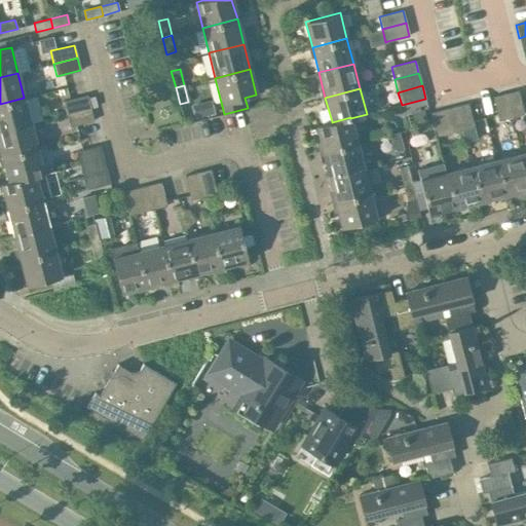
[(504,94),(511,117),(524,114),(518,90),(516,90),(504,94)]
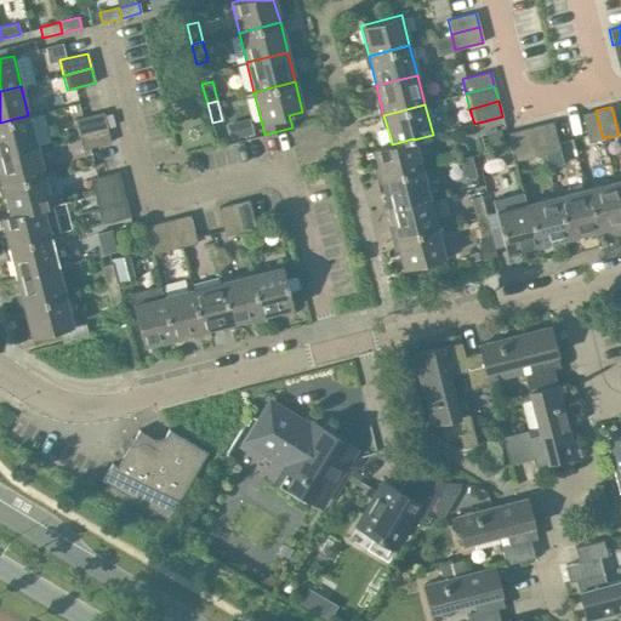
[(585,131),(588,142),(603,138),(596,110),(581,114),(585,131)]
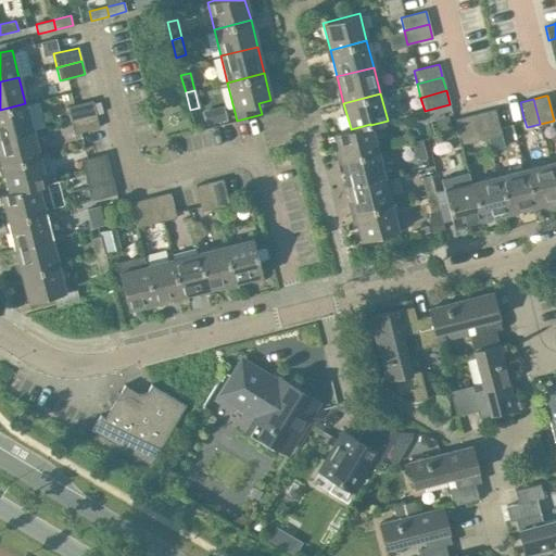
[(66,106),(70,121),(96,114),(91,101),(66,106)]
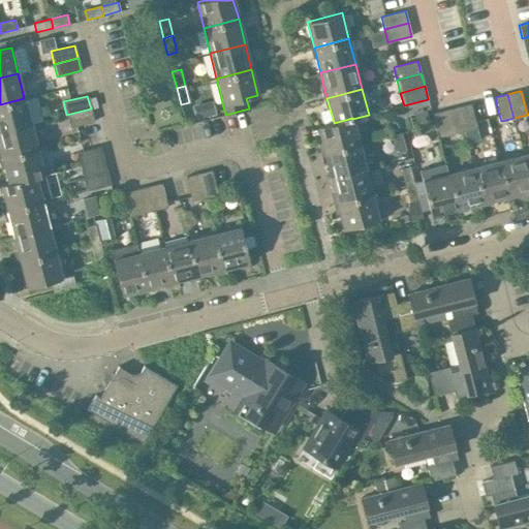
[(0,104),(0,131),(31,123),(24,98),(0,104)]
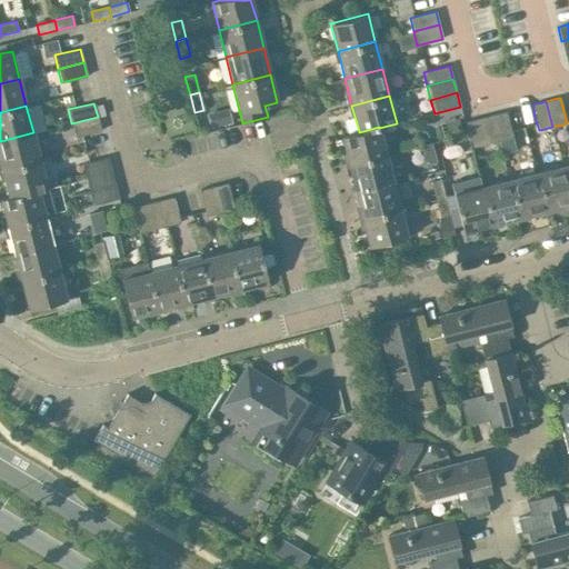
[(492,115),(499,141),(512,137),(509,127),(506,111),(492,115)]
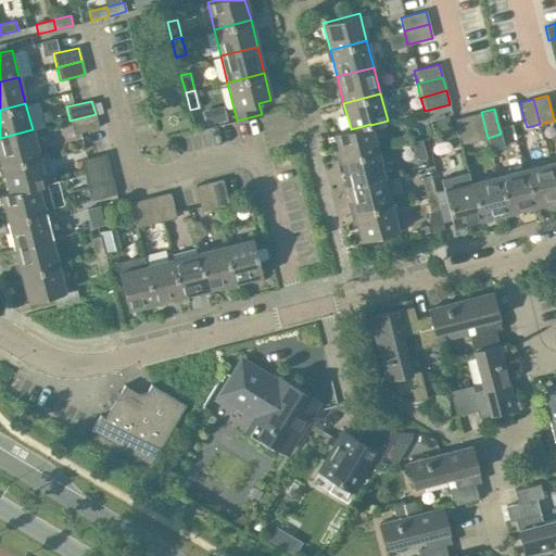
[(467,116),(474,141),(488,138),(481,112),(467,116)]
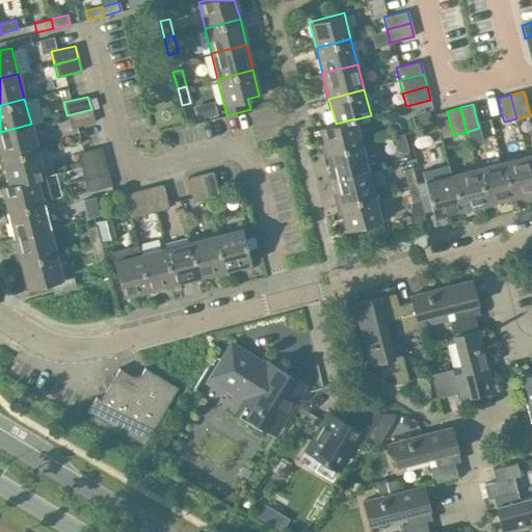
[(67,115),(71,128),(95,122),(91,109),(67,115)]
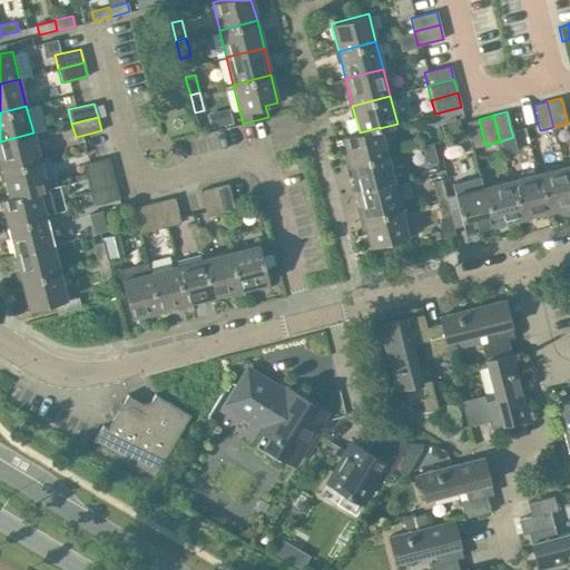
[(465,123),(472,148),(485,145),(479,119),(465,123)]
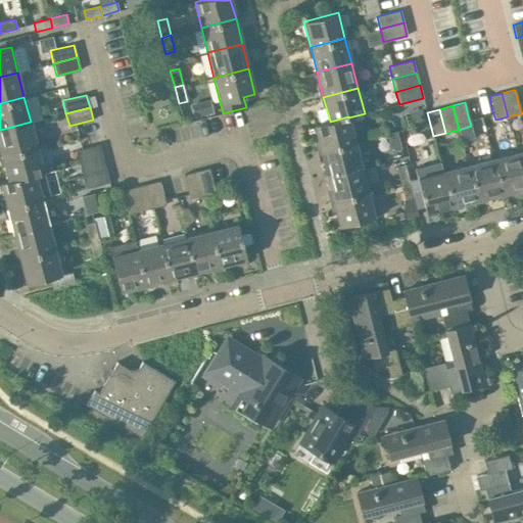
[(314,125),(320,150),(354,142),(348,117),(348,116),(330,122),(330,121),(314,125)]
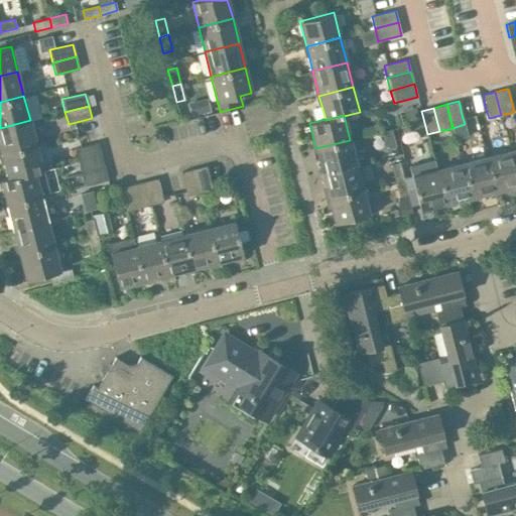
[(0,128),(0,145),(2,154),(36,145),(30,120),(0,128)]
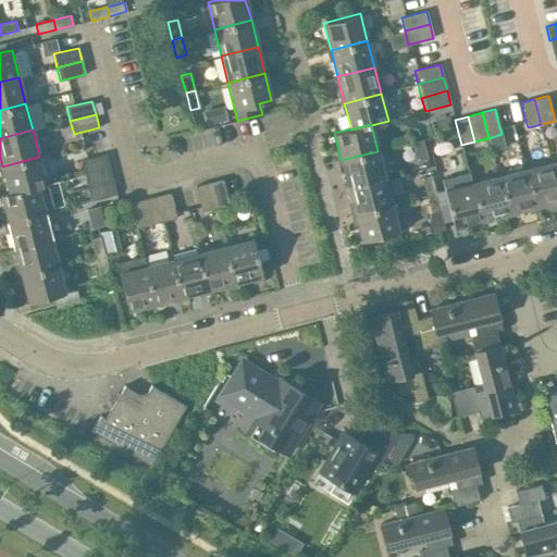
[(412,143),(417,160),(426,158),(422,139),(412,143)]
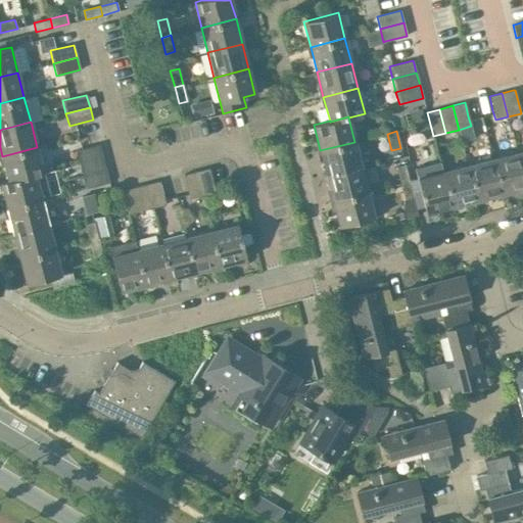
[(320,150),(327,176),(361,167),(354,142),(320,150)]
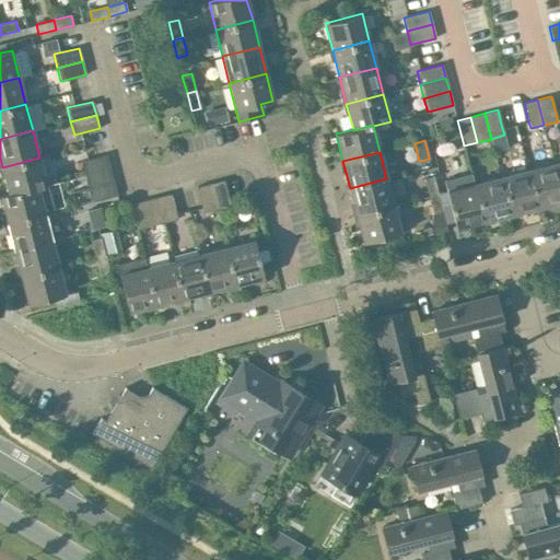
[(81,161),(84,174),(109,168),(106,154),(81,161)]
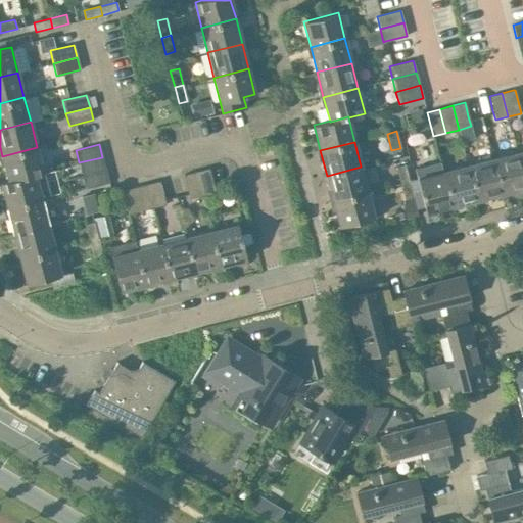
[(2,156),(8,181),(35,174),(35,175),(43,173),(37,147),(2,156)]
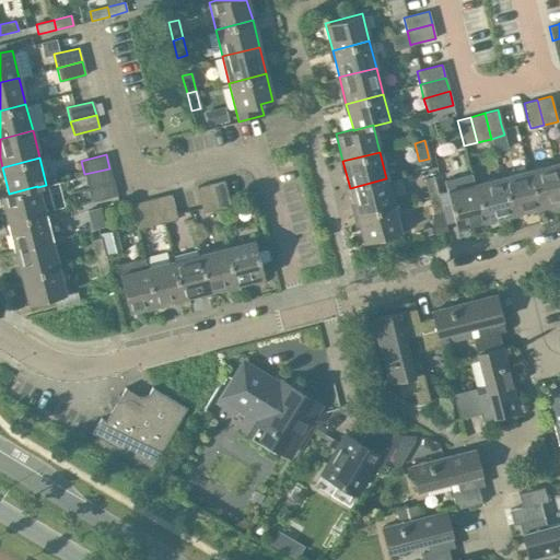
[(559,187),(553,163),(527,170),(536,207),(559,200),(559,187)]
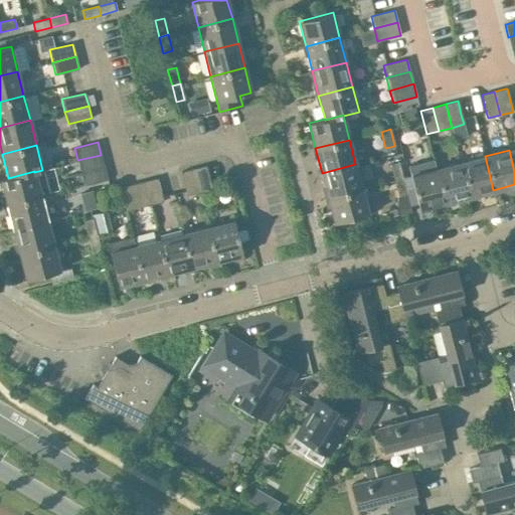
[(77,160),(80,173),(104,167),(101,155),(77,160)]
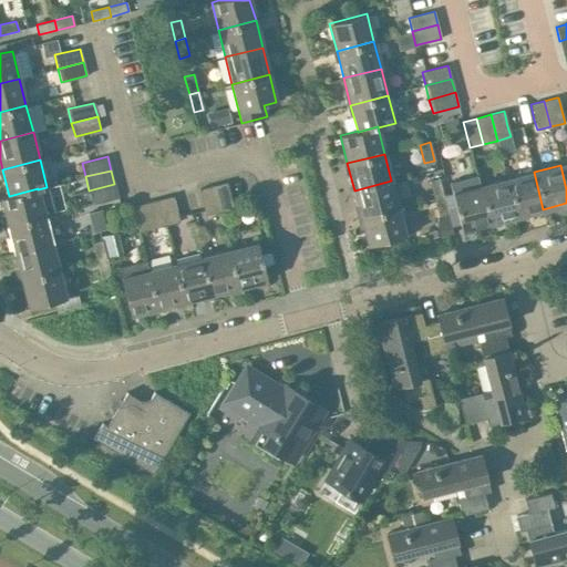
[(534,172),(506,179),(516,216),(543,209),(534,172)]
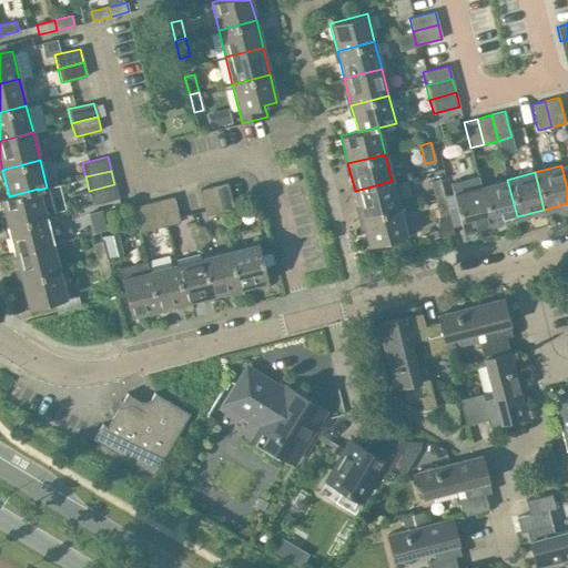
[(430,181),(435,199),(444,196),(439,179),(430,181)]
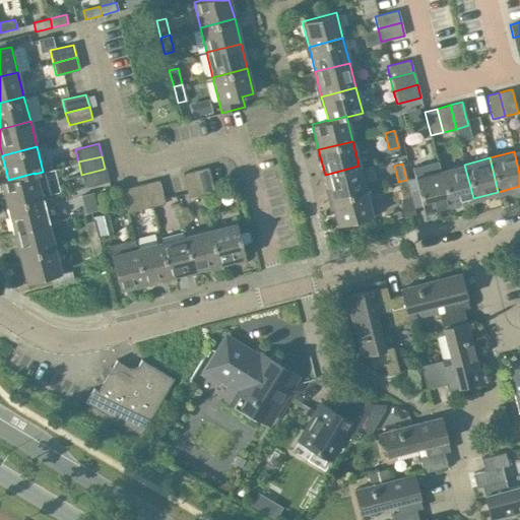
[(440,171),(449,205),(450,208),(460,206),(459,202),(473,198),(464,165),(440,171)]
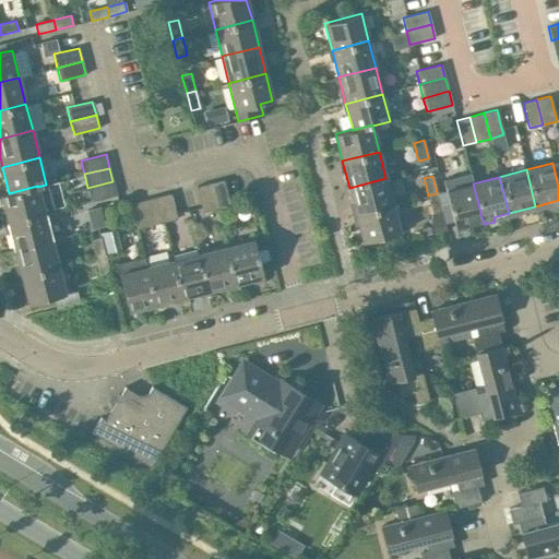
[(349,188),(356,214),(393,205),(385,178),(349,188)]
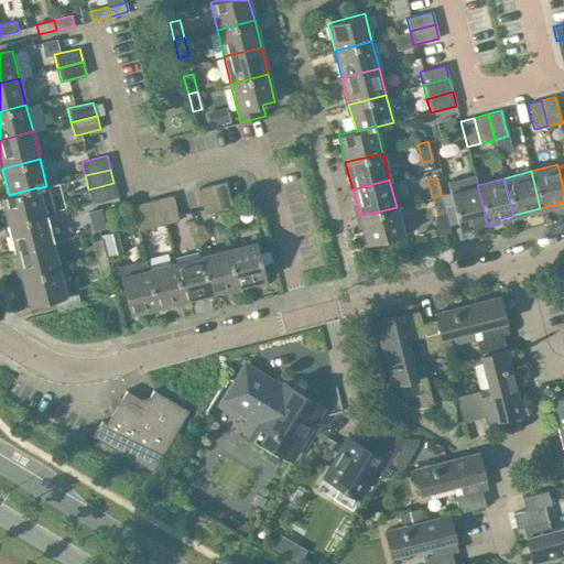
[(212,185),(218,210),(231,207),(225,181),(212,185)]
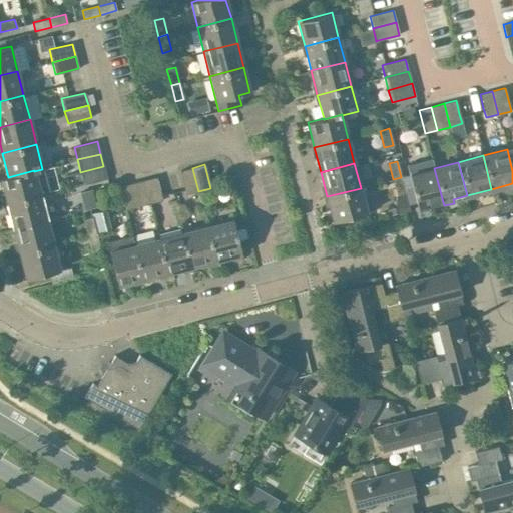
[(80,172),(83,184),(106,178),(103,166),(80,172)]
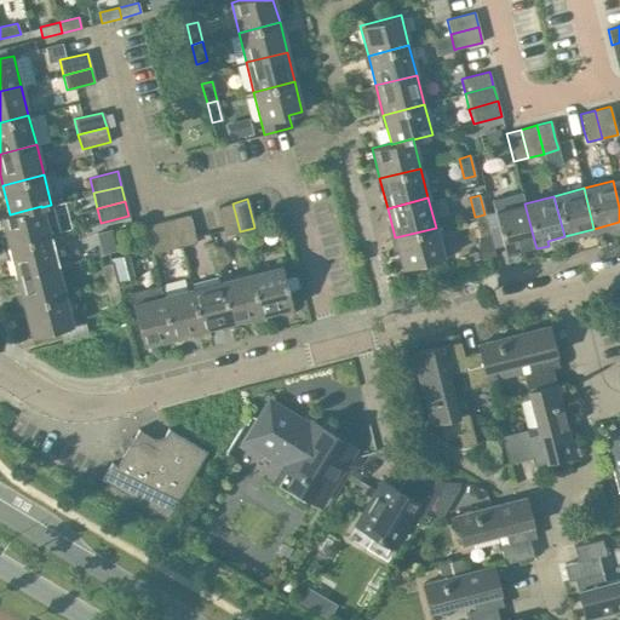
[(217,207),(224,235),(240,231),(233,204),(217,207)]
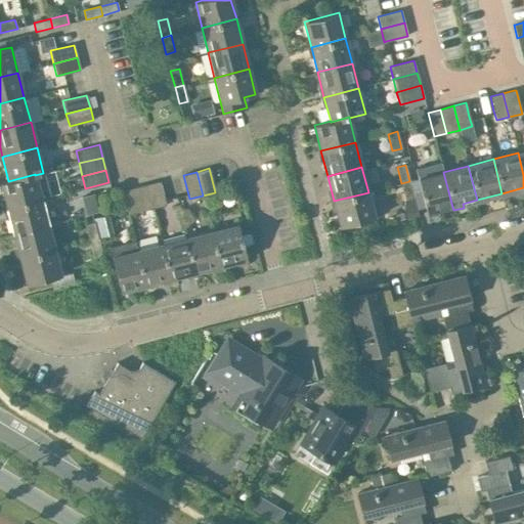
[(418,178),(427,213),(452,207),(443,172),(418,178)]
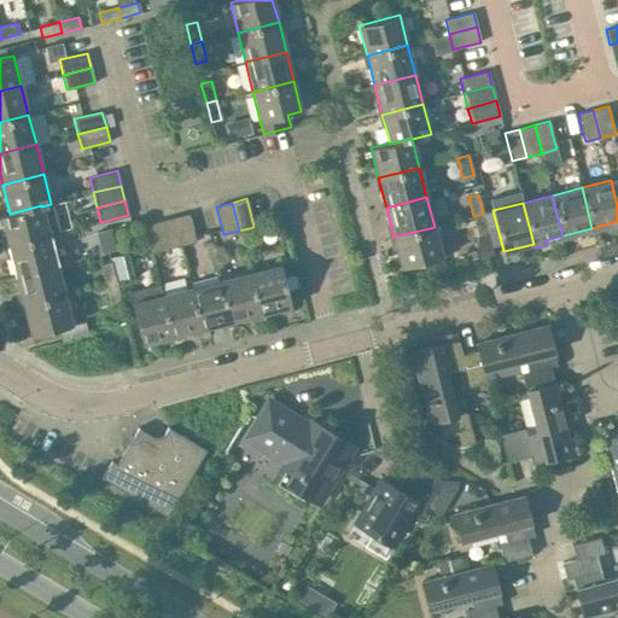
[(9,245),(50,235),(58,233),(51,204),(41,207),(41,205),(10,214),(0,215),(9,245)]
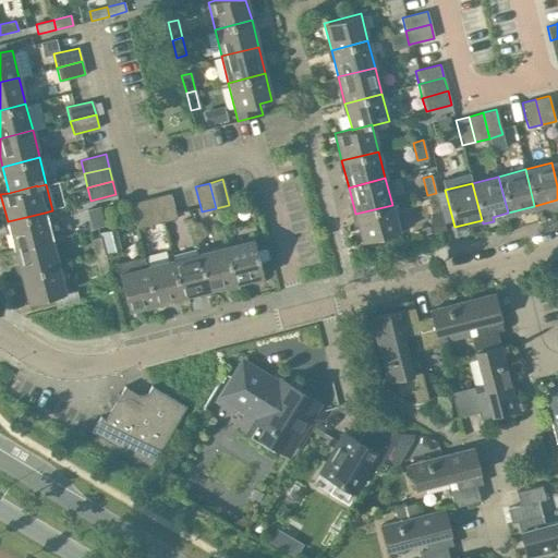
[(445,190),(436,192),(444,223),(452,221),(445,190)]
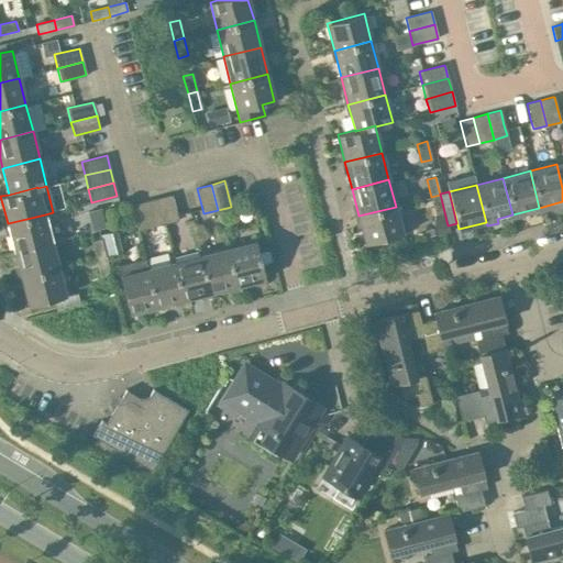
[(157,198),(164,223),(178,220),(172,195),(157,198)]
